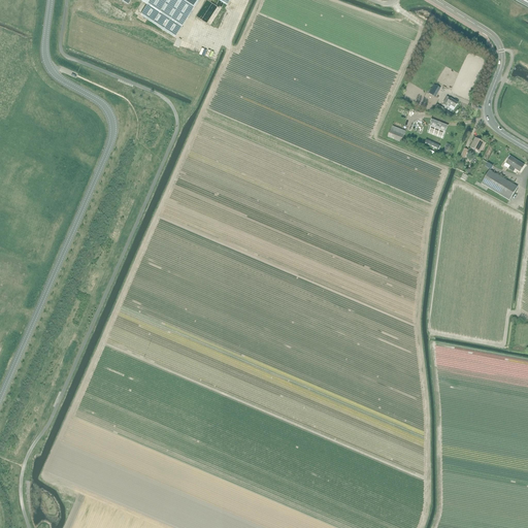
[(137,0),(146,6),(140,15),(175,38),(199,0),(219,0),(227,5),(230,0),(137,0)]
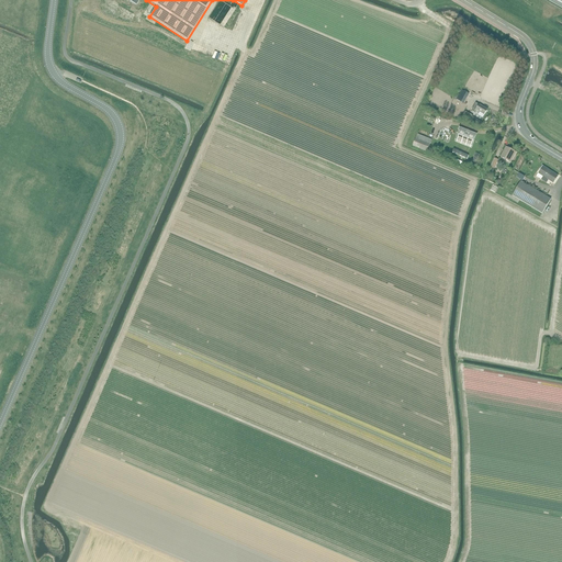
[(462,103),(469,94),(462,90),(457,100),(462,103)]
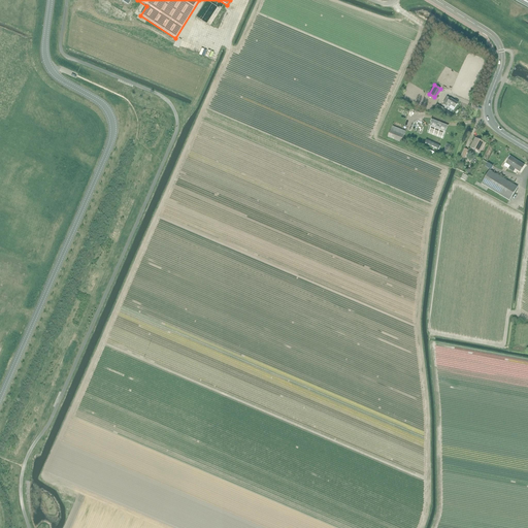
[(451,98),(451,99),(447,97),(443,102),(447,104),(448,104),(455,108),(459,103),(451,98)]
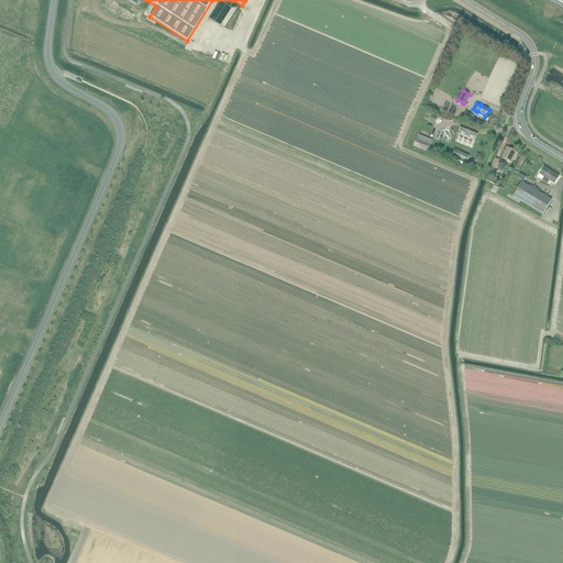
[(474,117),(474,116),(466,111),(463,119),(470,122),(471,121),(482,128),(484,123),(474,117)]
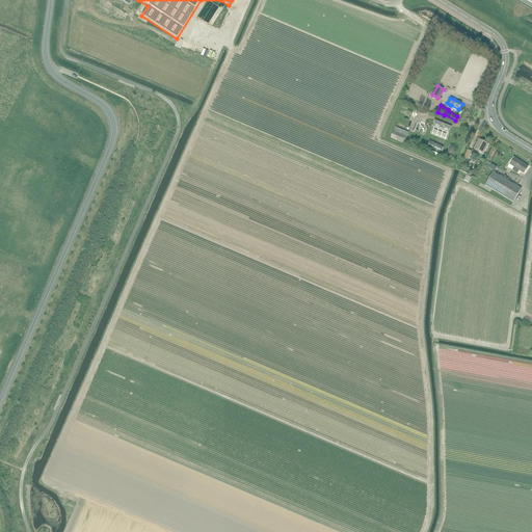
[(449,127),(432,120),(426,134),(444,140),(449,127)]
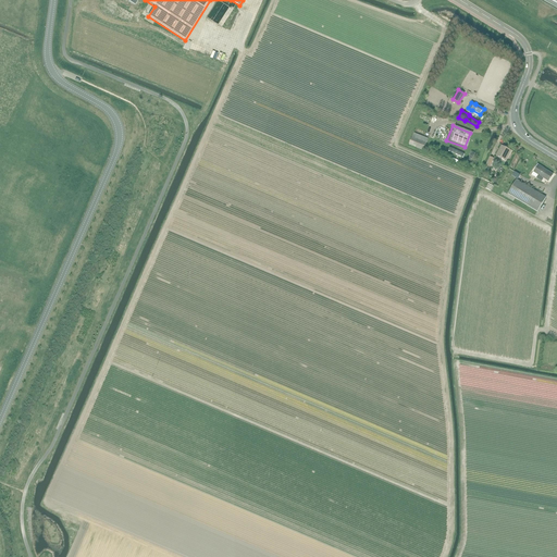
[(429,138),(413,133),(409,146),(423,151),(429,138)]
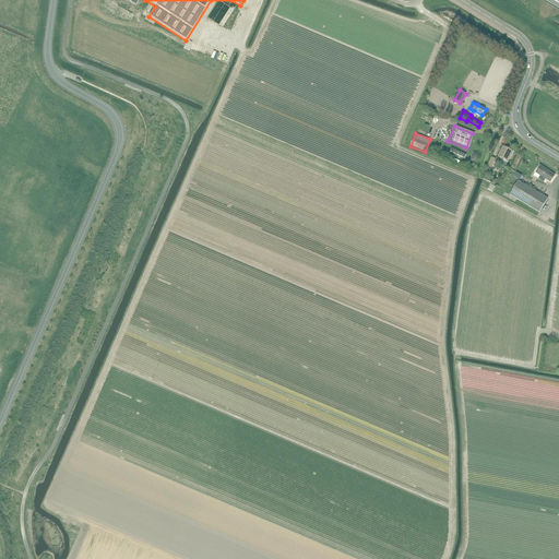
[(498,156),(508,162),(513,152),(503,146),(498,156)]
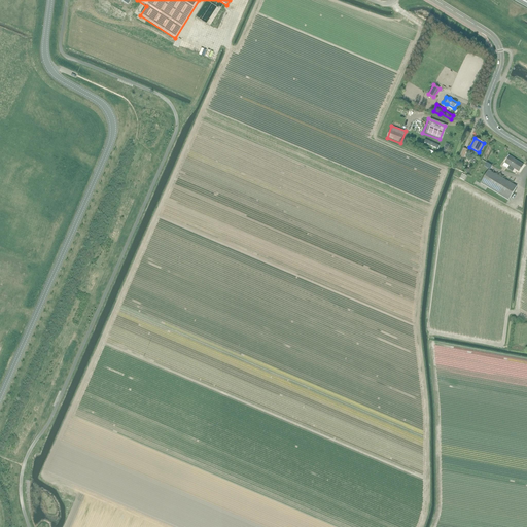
[(504,163),(503,166),(507,169),(510,170),(514,163),(516,165),(518,162),(516,161),(508,156),(504,163)]
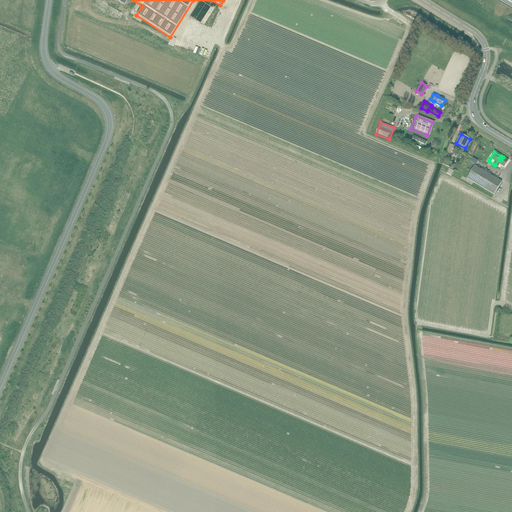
[(500,164),(504,168),(508,161),(503,157),(501,160),(499,158),(495,165),(498,167),(500,164)]
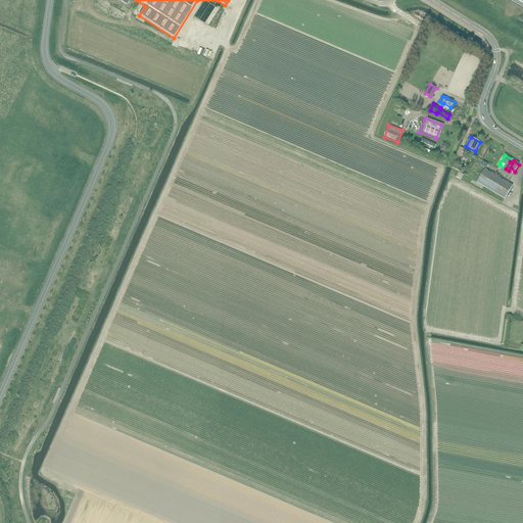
[(505,199),(513,185),(485,169),(477,182),(505,199)]
